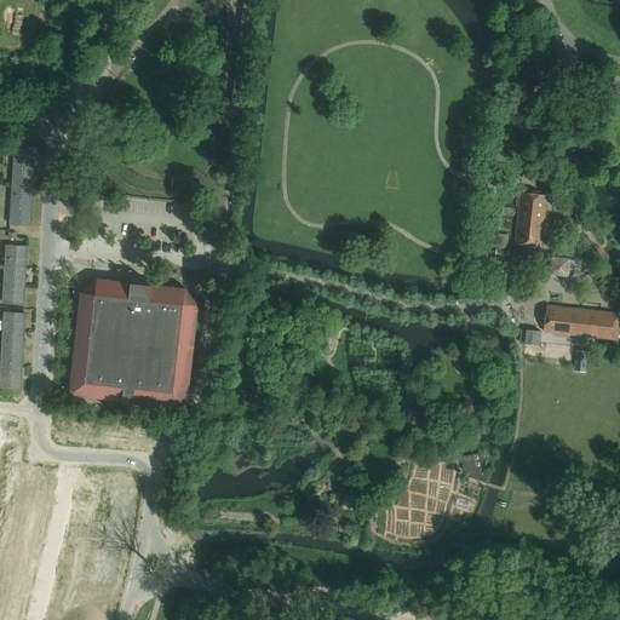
[(16,147),(15,167),(35,170),(36,148),(16,147)]
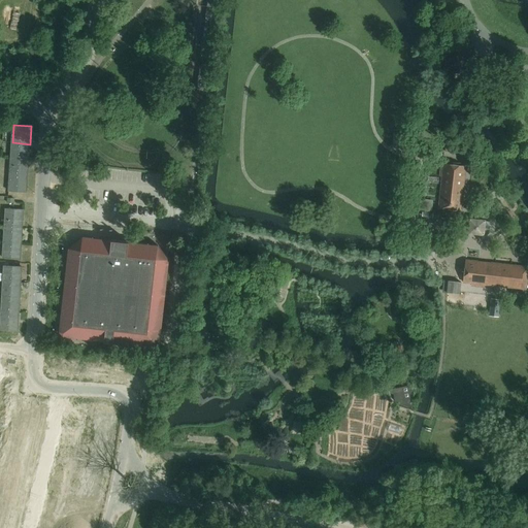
[(407,149),(407,136),(395,135),(395,147),(407,149)]
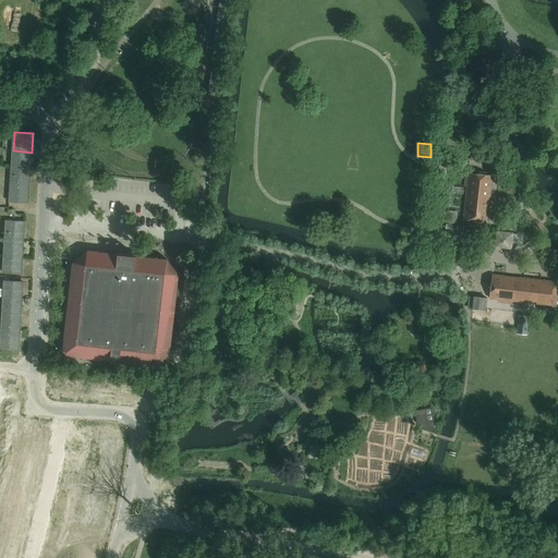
[(32,153),(13,150),(12,168),(31,169),(32,153)]
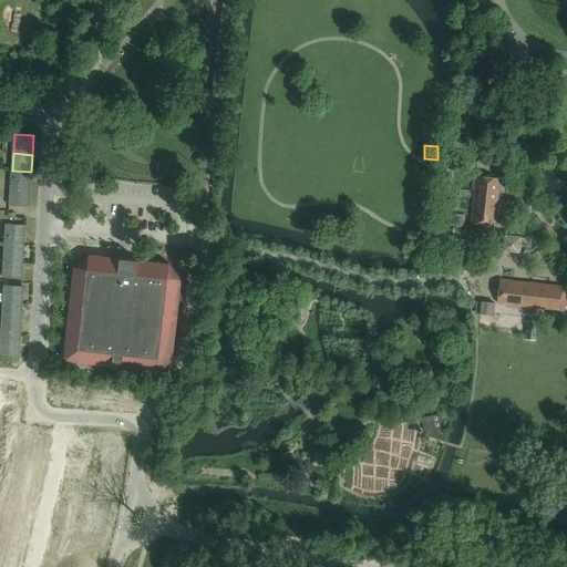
[(501,164),(508,173),(512,169),(504,161),(501,164)]
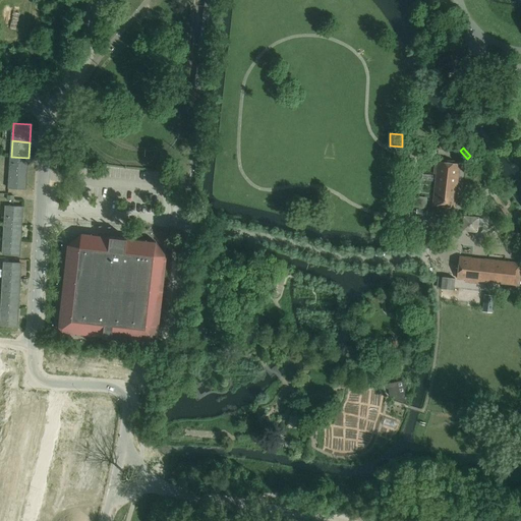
[(29,158),(11,157),(10,171),(27,172),(29,158)]
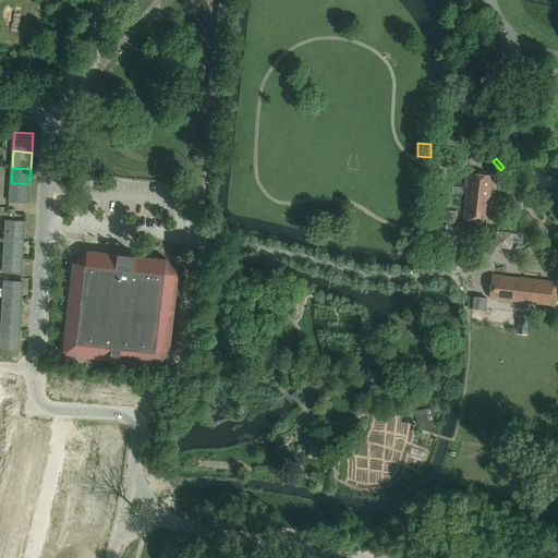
[(466,173),(465,186),(468,187),(464,222),(487,225),(493,176),(466,173)]
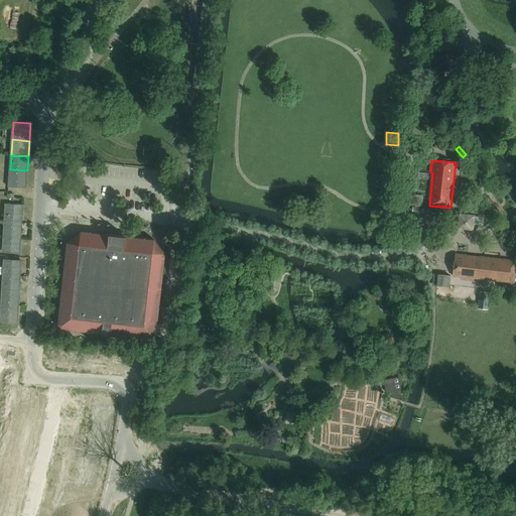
[(27,170),(10,169),(9,186),(26,188),(27,170)]
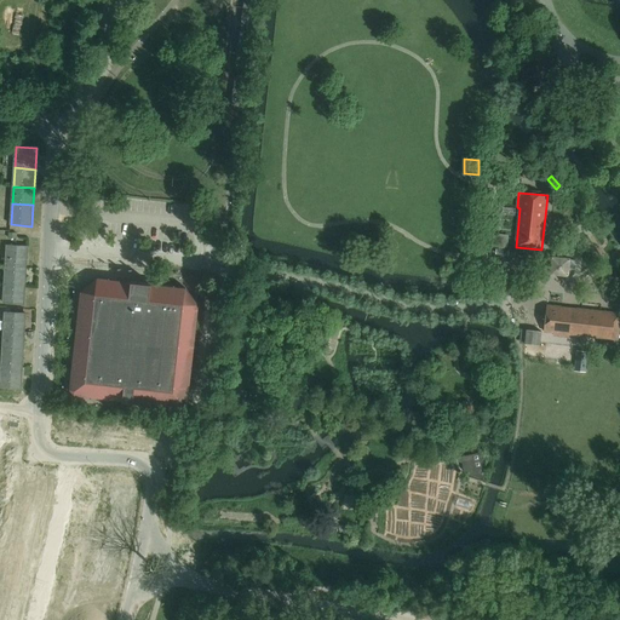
[(7,246),(5,267),(27,269),(28,247),(7,246)]
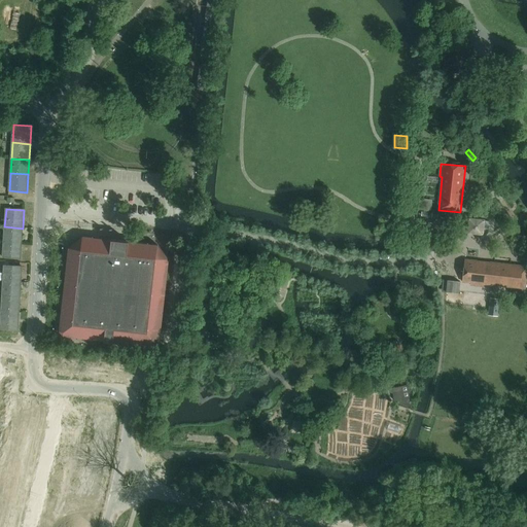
[(489,221),(485,221),(469,219),(467,232),(483,234),(488,234),(489,221)]
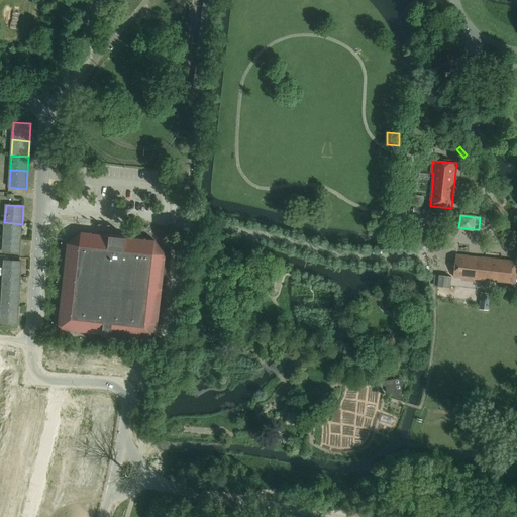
[(22,224),(4,222),(4,237),(21,238),(22,224)]
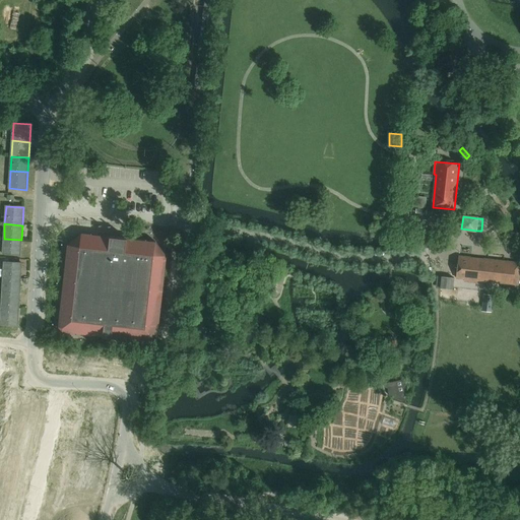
[(63,332),(104,336),(153,342),(157,338),(168,256),(155,242),(81,234),(68,245),(59,327),(63,332)]
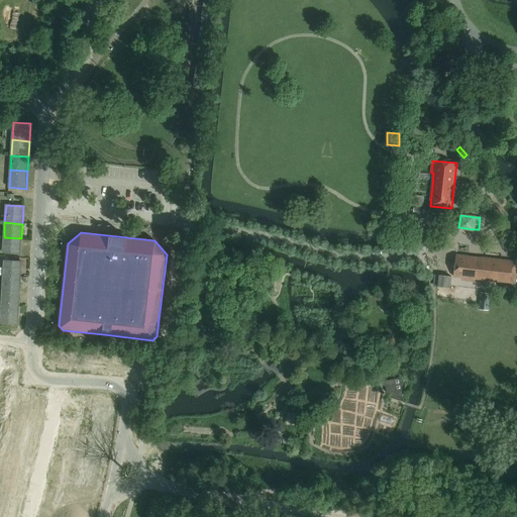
[(21,238),(4,237),(3,252),(20,253),(21,238)]
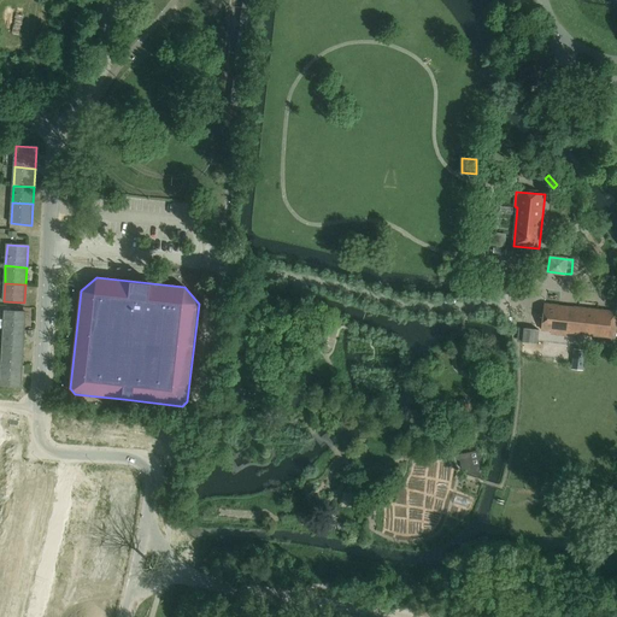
[(616,321),(616,312),(579,309),(545,305),(541,330),(551,331),(551,335),(566,336),(566,334),(615,339),(616,321)]
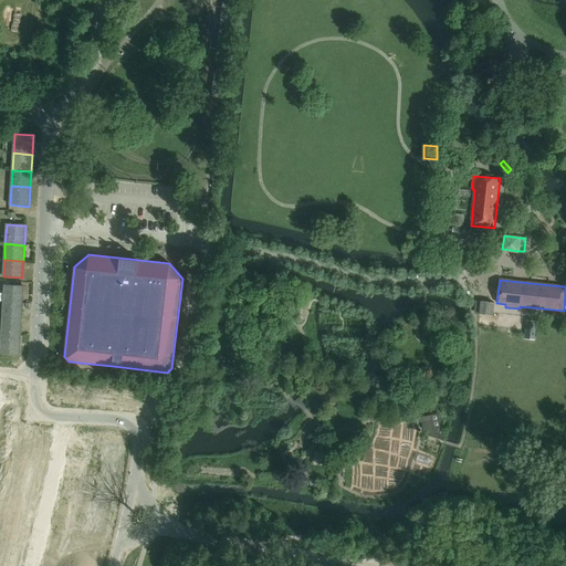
[(4,294),(3,302),(22,303),(23,286),(4,285),(4,294)]
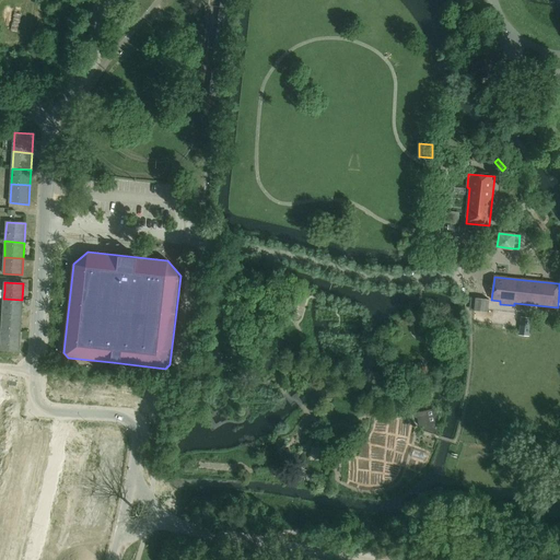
[(301,316),(306,296),(295,293),(291,313),(301,316)]
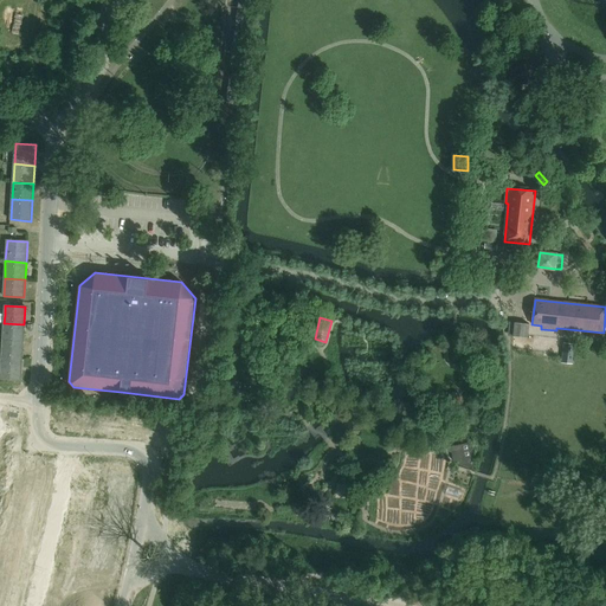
[(515,322),(514,336),(528,337),(529,324),(515,322)]
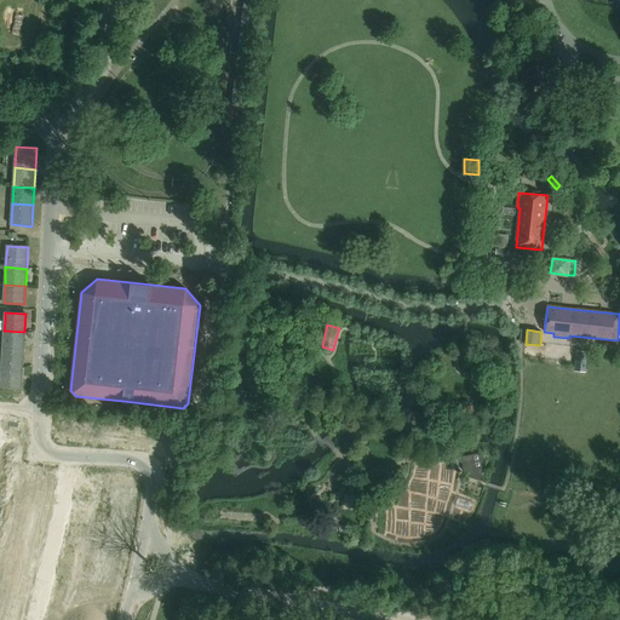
[(24,332),(4,331),(3,349),(23,350),(24,332)]
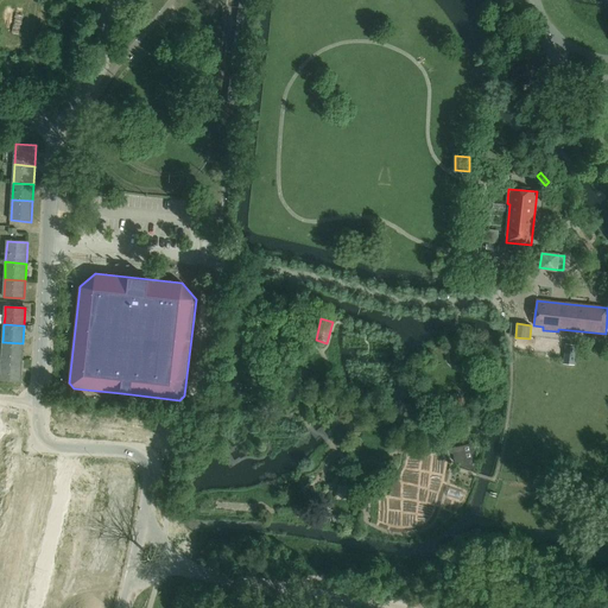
[(23,343),(2,342),(1,360),(23,361),(23,343)]
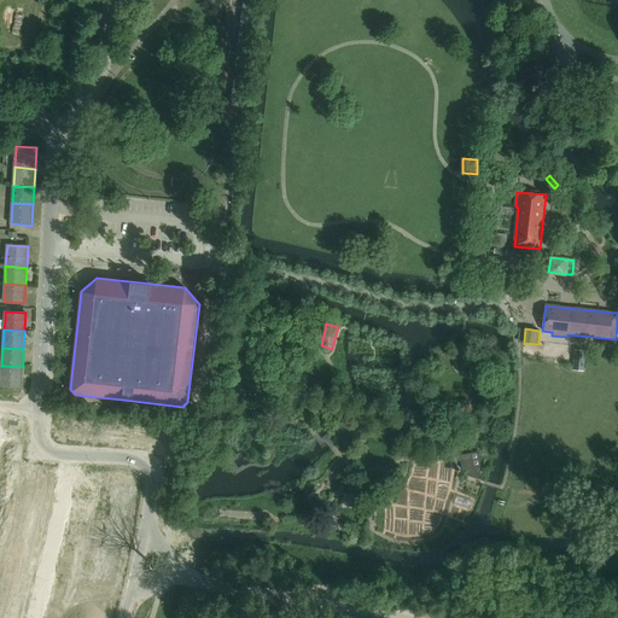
[(581,363),(582,351),(573,350),(572,362),(581,363)]
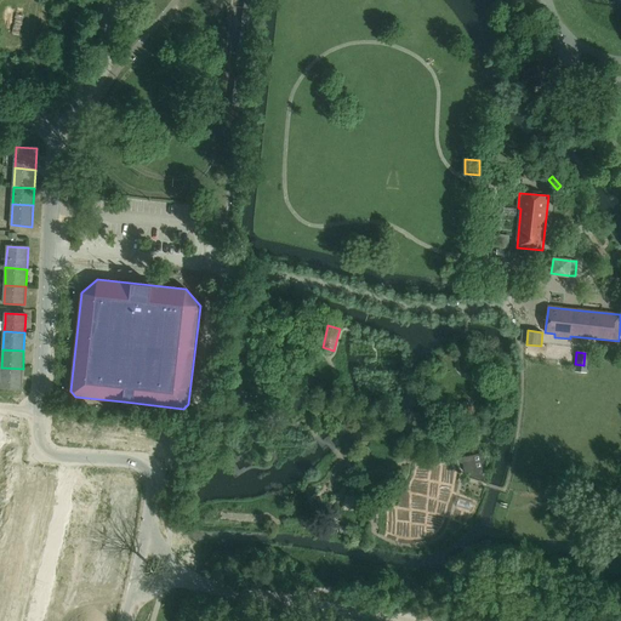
[(23,369),(1,368),(0,388),(21,389),(23,369)]
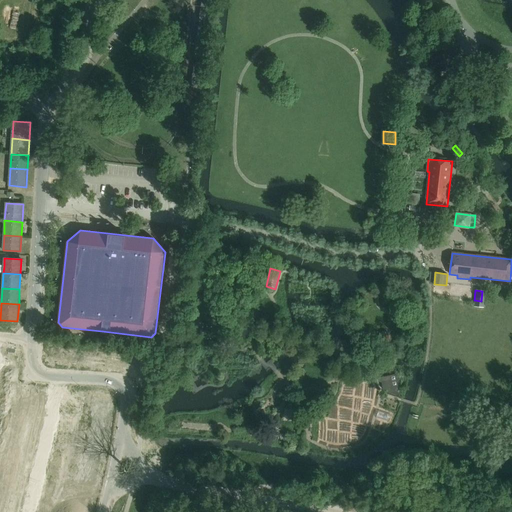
[(388,333),(384,333),(383,333),(380,336),(380,340),(383,343),(387,343),(390,340),(391,336),(388,333)]
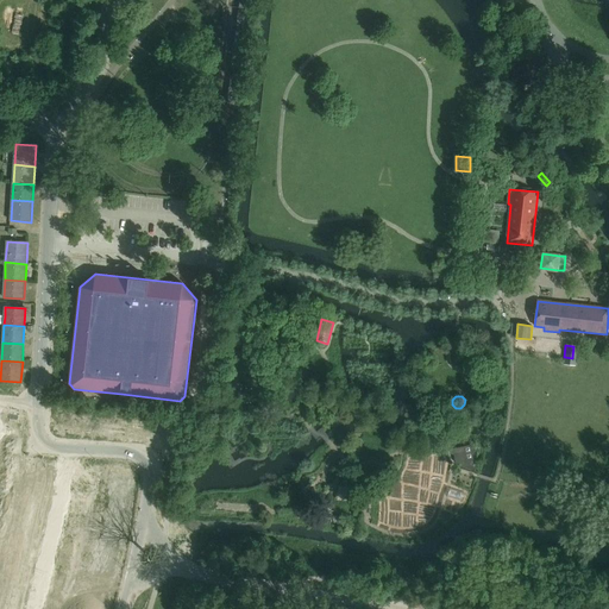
[(469,445),(447,450),(458,468),(473,471),(475,464),(470,464),(472,450),(469,445)]
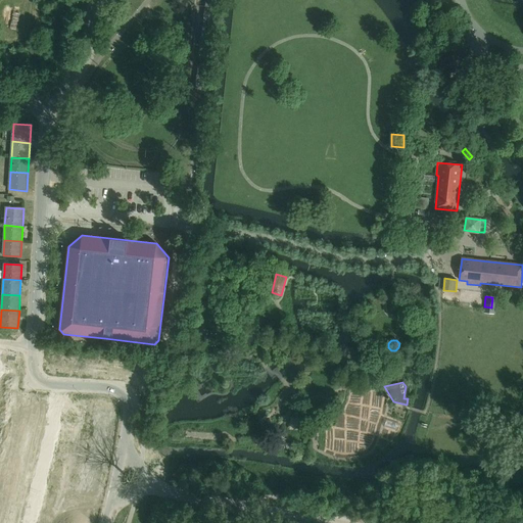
[(291,418),(290,428),(299,429),(299,418),(291,418)]
